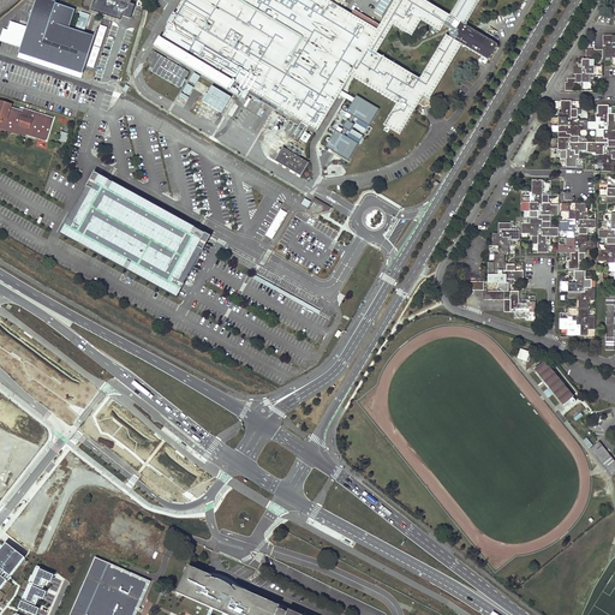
[(55,0),(53,0),(35,0),(28,28),(21,48),(19,53),(83,73),(84,71),(95,35),(94,35),(69,27),(72,15),(75,9),(71,7),(55,3),(55,0)]
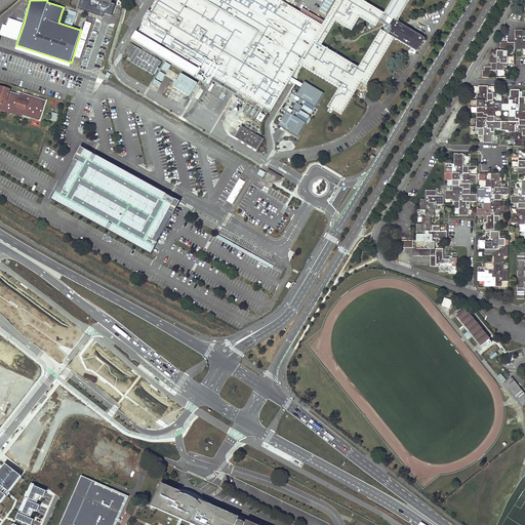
[(79,0),(78,7),(103,15),(104,11),(111,14),(115,2),(112,2),(111,0),(79,0)]
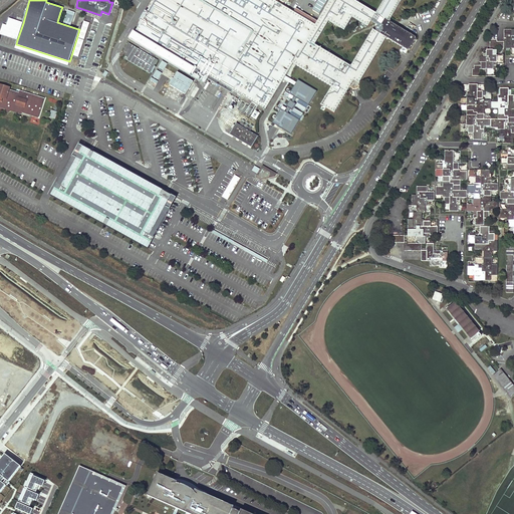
[(153,0),(135,31),(265,108),(283,78),(285,75),(293,62),(315,24),(274,0),(153,0)]
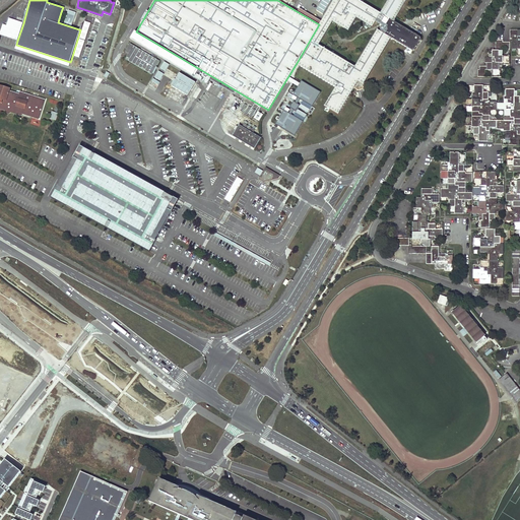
[(333,0),(319,24),(297,63),(300,65),(335,85),(324,105),(338,113),(358,80),(363,83),(390,38),(381,33),(377,30),(356,66),(319,44),(332,20),(350,31),(359,18),(374,26),(377,21),(382,13),(361,0),(333,0)]
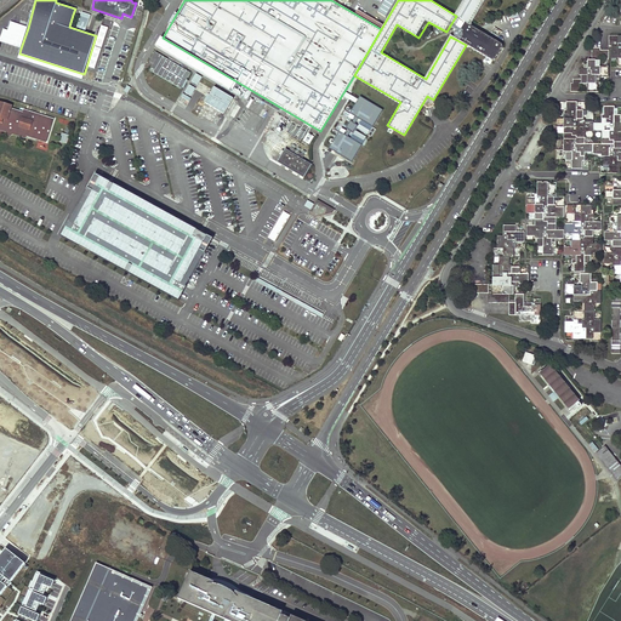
[(465,0),(456,16),(472,24),(485,0),(465,0)]
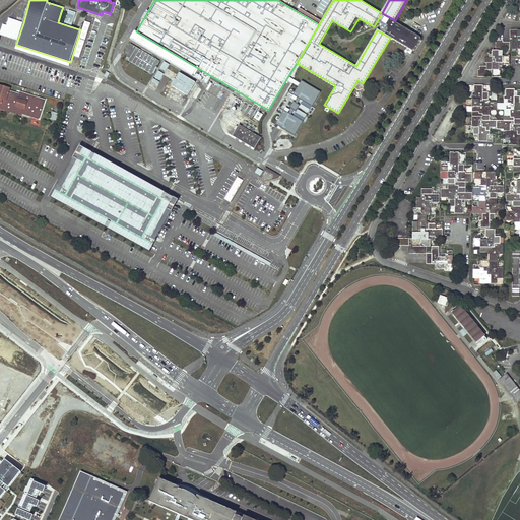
[(75,11),(68,9),(64,23),(71,25),(75,11)]
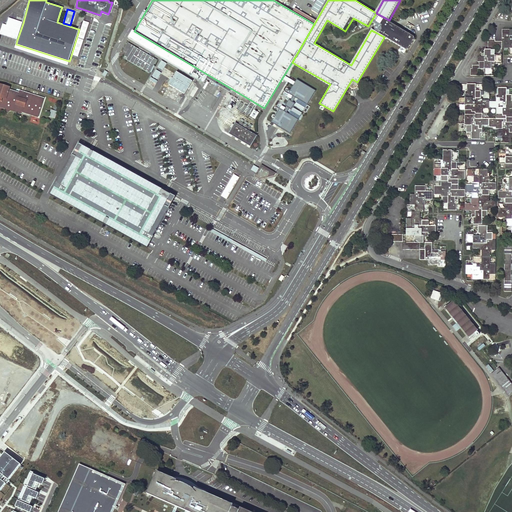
[(376,13),(371,21),(377,24),(375,26),(374,28),(376,29),(375,32),(407,49),(415,37),(389,20),(376,13)]
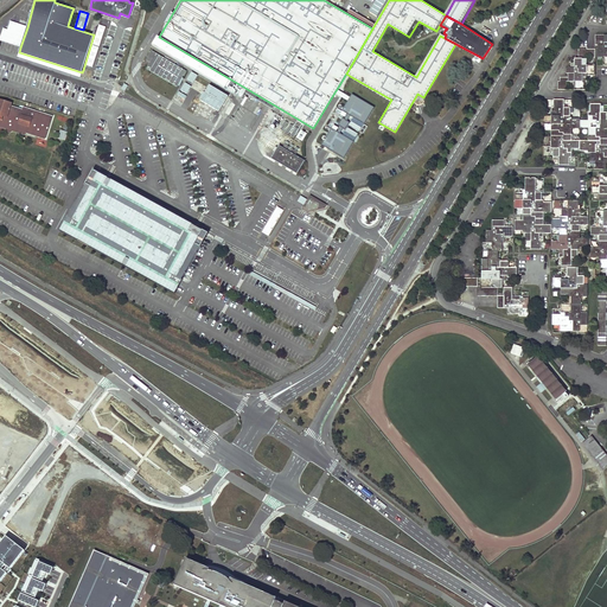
[(0,40),(20,48),(27,27),(11,21),(8,30),(4,29),(0,39),(0,40)]
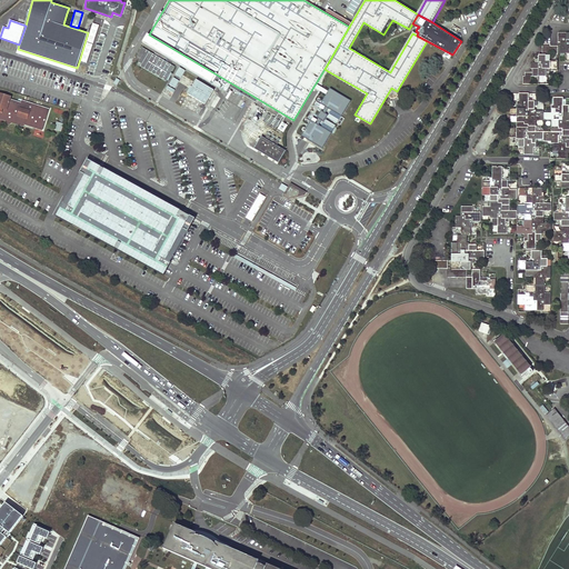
[(216,75),(148,35),(143,42),(211,82),(216,75)]
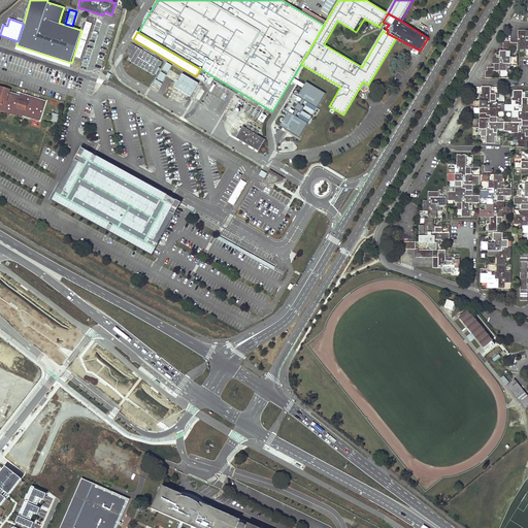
[(510,66),(518,66),(518,57),(510,57),(510,52),(503,52),(499,52),(499,57),(499,59),(499,61),(503,61),(503,64),(506,64),(506,68),(510,68),(510,66)]
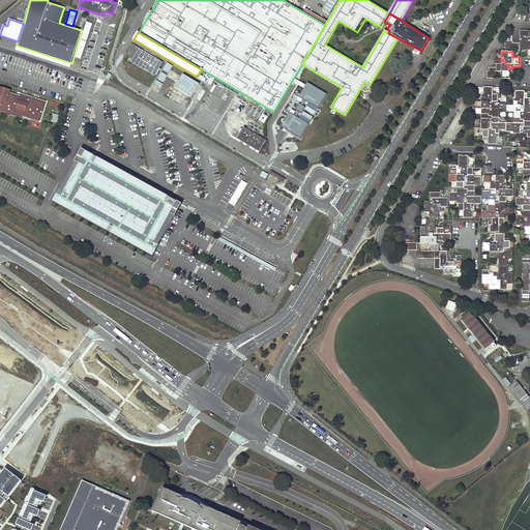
[(501,79),(510,79),(510,71),(512,71),(512,68),(508,68),(508,64),(505,64),(505,61),(501,61),(501,64),(496,64),(496,67),(496,71),(501,71),(501,79)]
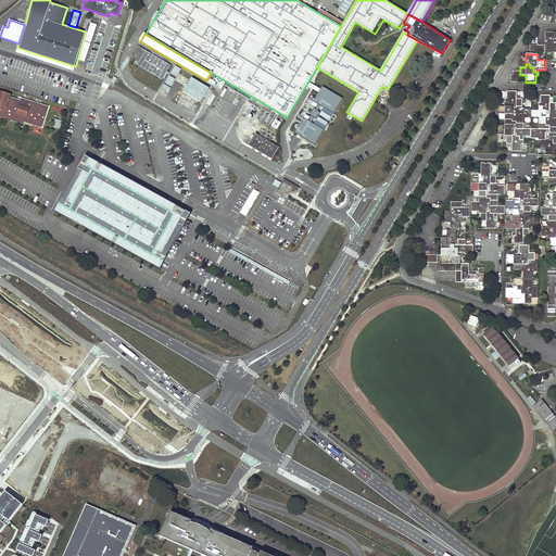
[(180,68),(175,65),(171,72),(177,75),(180,68)]
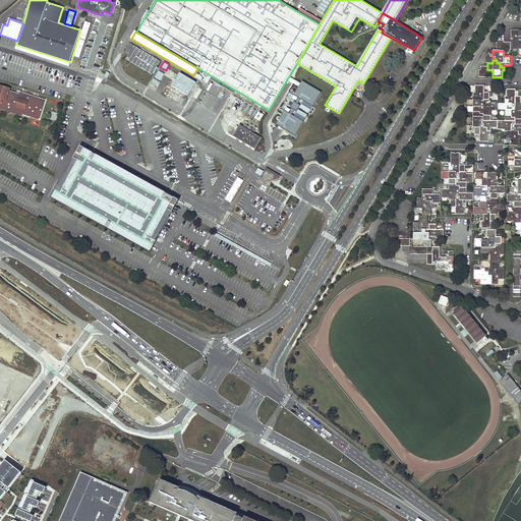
[(176,74),(168,68),(164,75),(173,80),(176,74)]
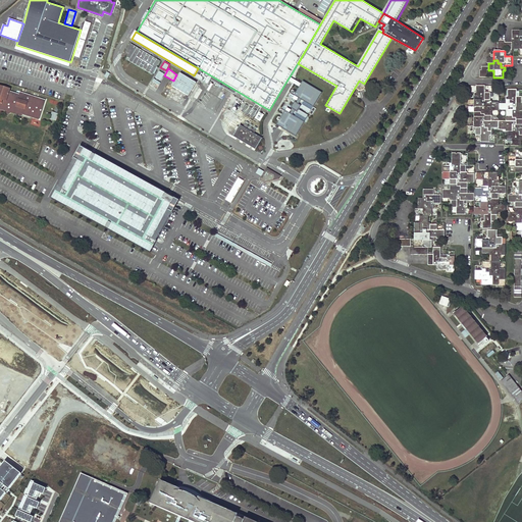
[(164,73),(159,70),(154,76),(160,81),(164,75),(164,73)]
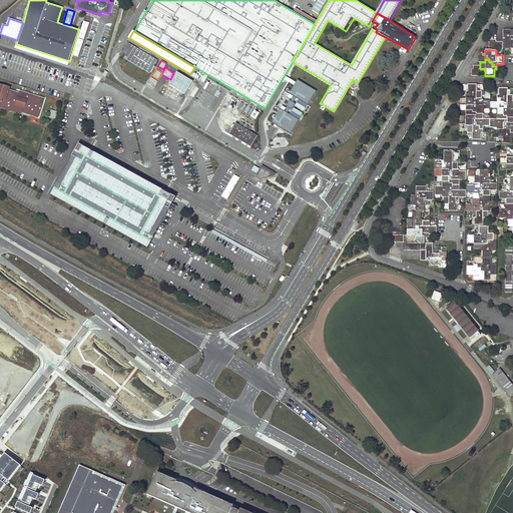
[(193,81),(177,72),(169,85),(185,94),(193,81)]
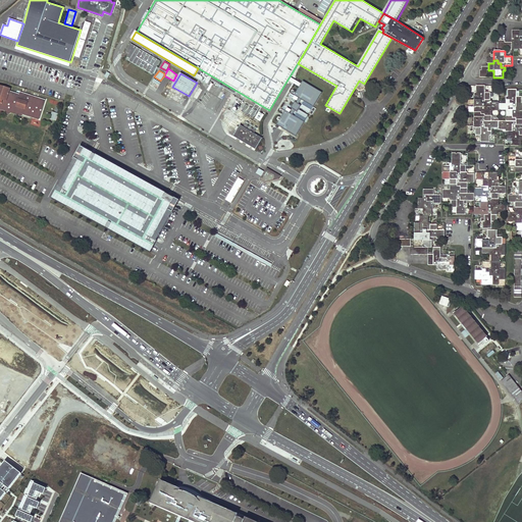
[(237,92),(209,75),(207,79),(235,95),(237,92)]
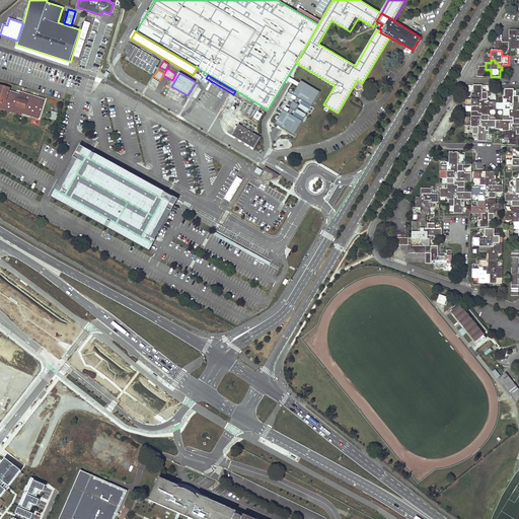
[(299,83),(288,76),(286,79),(297,86),(299,83)]
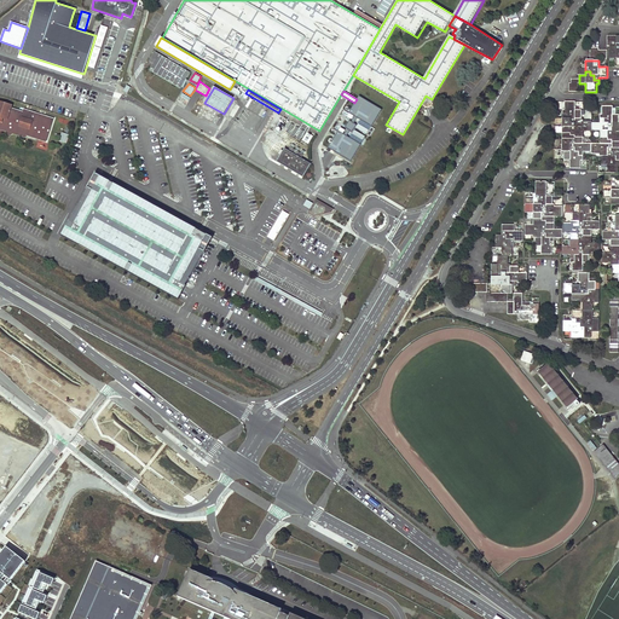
[(337,131),(328,146),(351,160),(360,144),(348,137),(359,120),(371,126),(381,110),(358,96),(357,99),(354,103),(348,113),(356,117),(345,136),(337,131)]
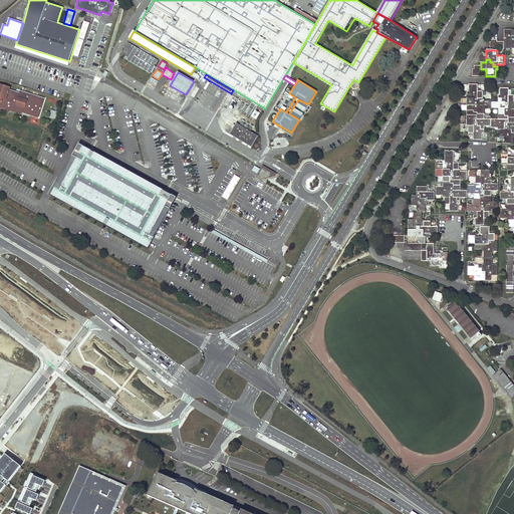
[(353,79),(350,86),(353,88),(357,87),(360,83),(358,82),(353,79)]
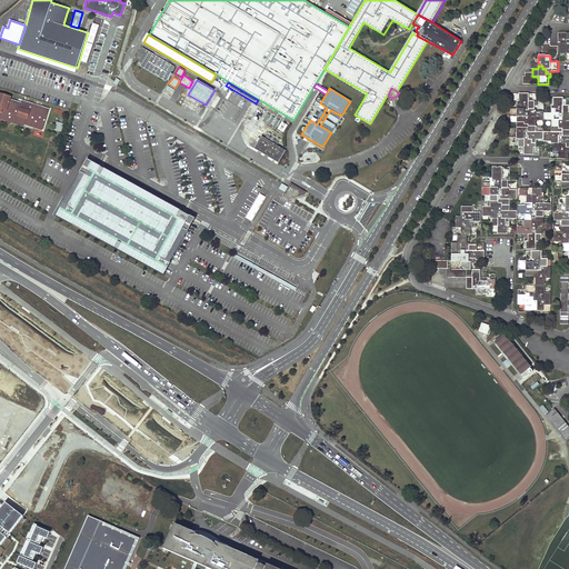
[(0,118),(6,121),(7,122),(7,123),(9,125),(10,125),(11,122),(23,127),(23,125),(25,122),(35,126),(35,127),(42,130),(49,109),(22,101),(22,103),(10,99),(11,98),(0,93),(0,118)]
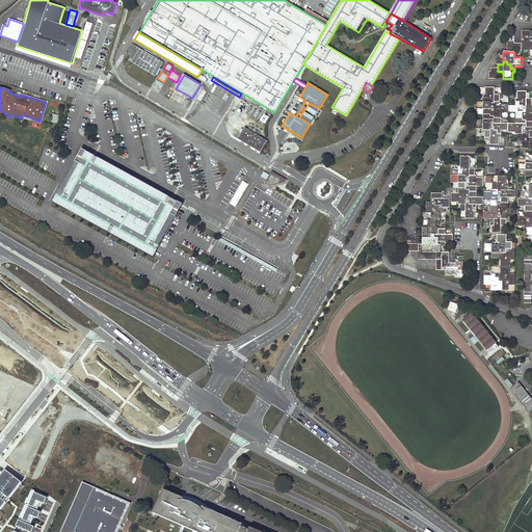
[(494,87),(485,87),(485,95),(483,95),(483,98),(487,98),(487,102),(490,102),(490,105),(494,105),(494,102),(500,102),(500,95),(494,95),(494,87)]
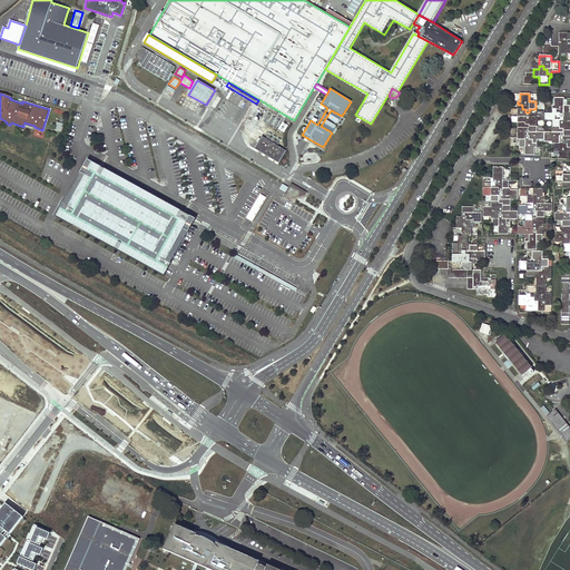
[(563,98),(554,98),(554,106),(552,106),(552,109),(556,109),(556,114),(560,114),(560,117),(563,117),(563,114),(569,114),(569,106),(567,106),(563,106),(563,100),(563,98)]
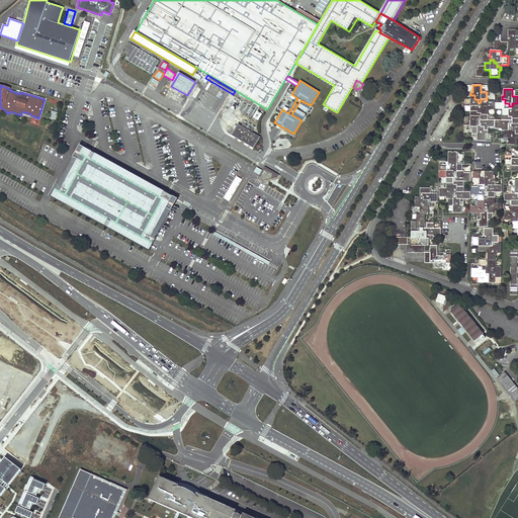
[(463,99),(463,106),(470,106),(470,111),(478,111),(478,106),(481,106),(481,102),(478,102),(478,99),(475,99),(475,95),(470,95),(470,99),(463,99)]
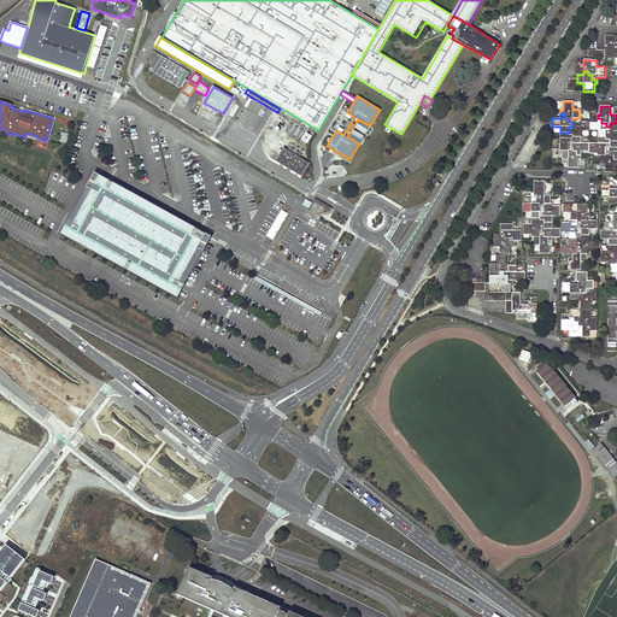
[(581,130),(589,130),(589,123),(589,121),(588,121),(580,121),(580,118),(573,118),(573,122),(573,127),(569,127),(569,133),(569,135),(573,135),(573,136),(581,137),(581,130)]
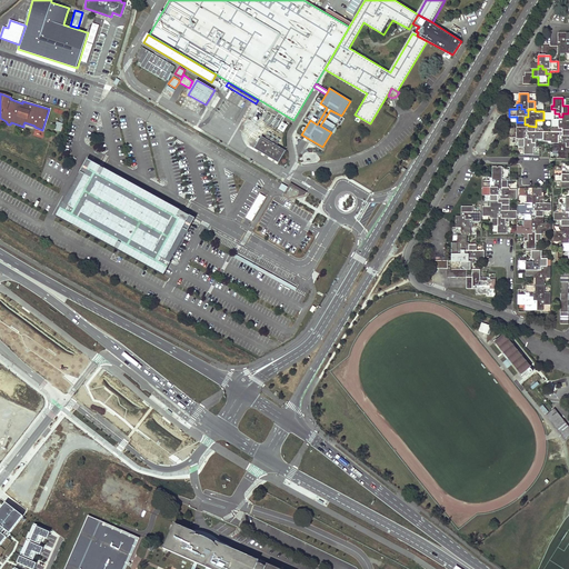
[(551,121),(551,127),(559,127),(559,121),(562,121),(562,117),(559,117),(559,113),(555,113),(555,109),(551,109),(551,113),(543,113),(543,120),(551,121)]
